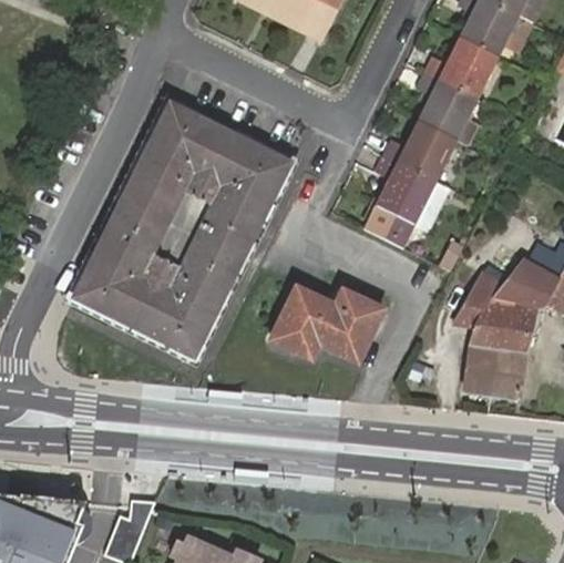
[(256,0),(322,32),(327,24),(278,0),(256,0)]
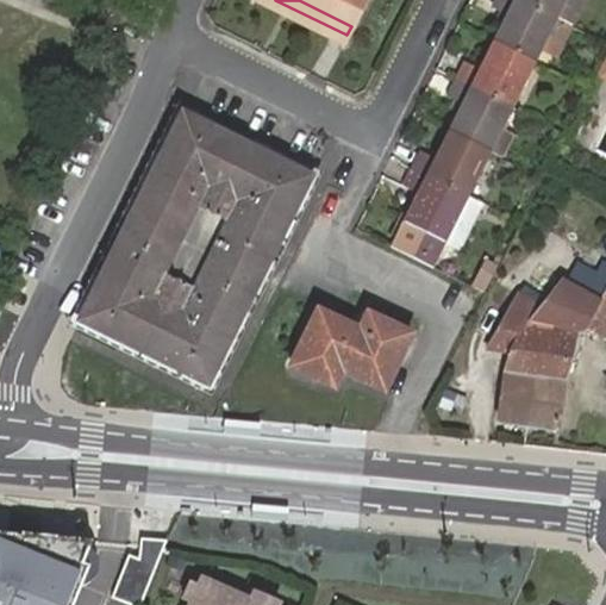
[(299,0),(351,26),(363,0),(299,0)]
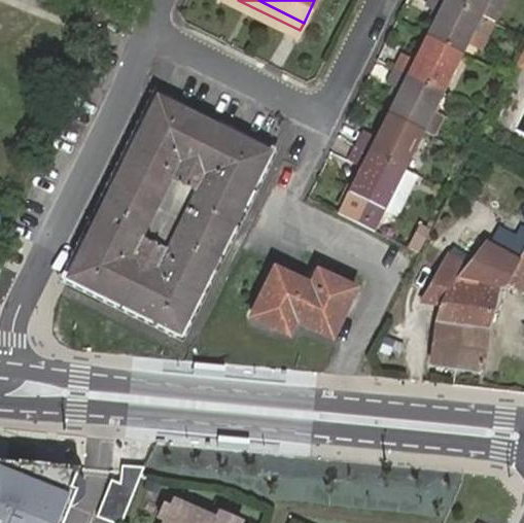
[(428,32),(464,49),(484,11),(460,0),(433,0),(432,3),(441,8),(428,32)]
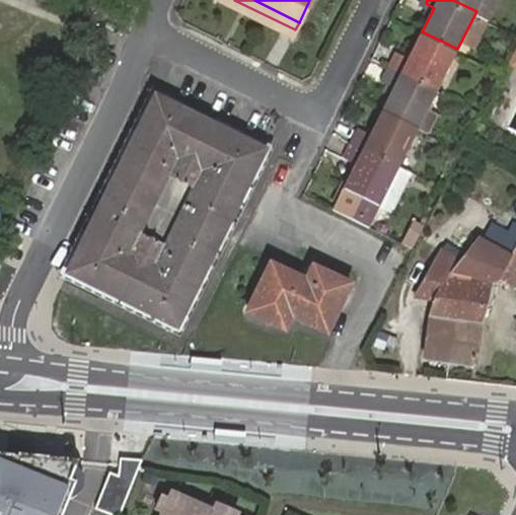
[(453,0),(476,11),(482,0),(453,0)]
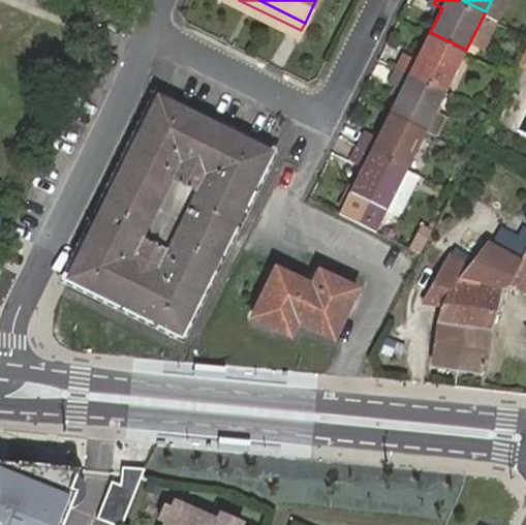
[(402,66),(447,89),(466,50),(430,32),(418,57),(409,53),(402,66)]
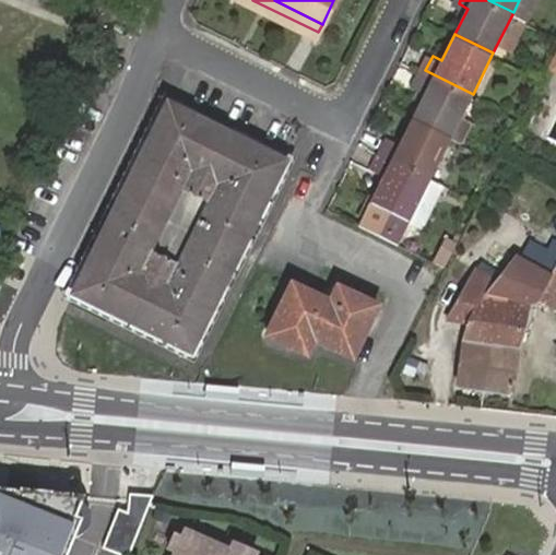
[(452,134),(473,94),(425,70),(418,84),(427,90),(414,116),(452,134)]
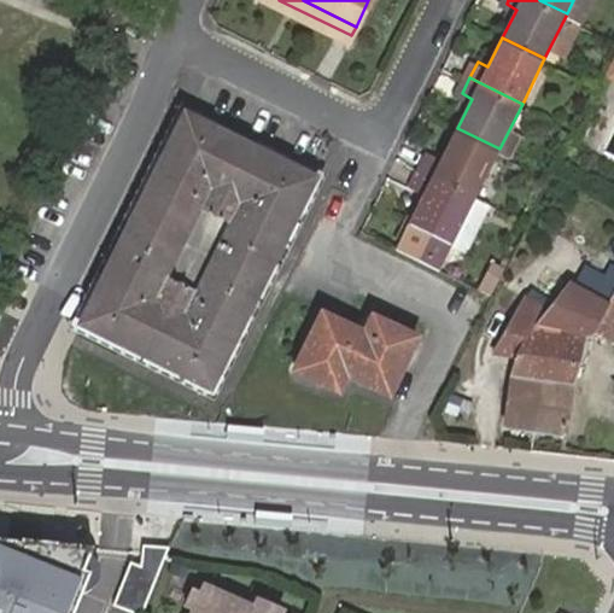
[(323,175),(183,105),(75,323),(216,395),(323,175)]
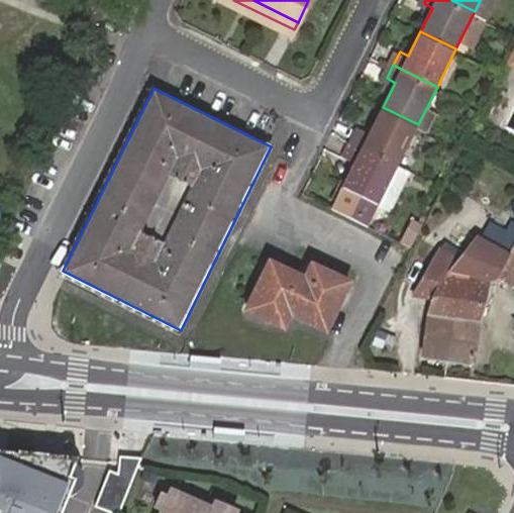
[(418,124),(383,107),(371,132),(362,127),(355,140),(399,163),(418,124)]
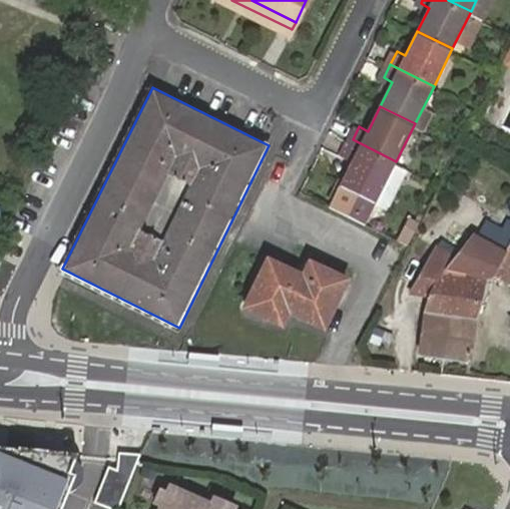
[(396,161),(353,139),(346,152),(355,157),(335,197),(370,215),(377,200),(396,161)]
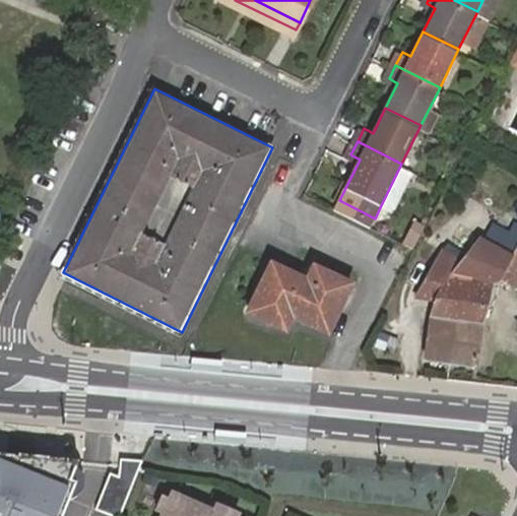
[(401,164),(382,203),(396,210),(416,171),(401,164)]
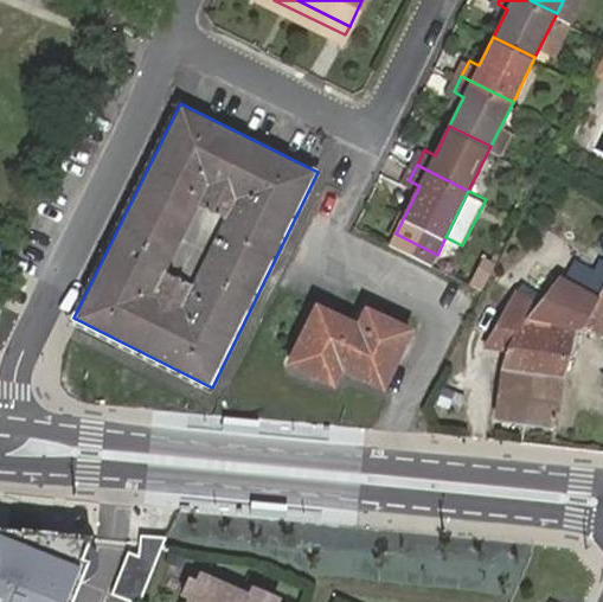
[(396,234),(392,239),(434,261),(437,255),(396,234)]
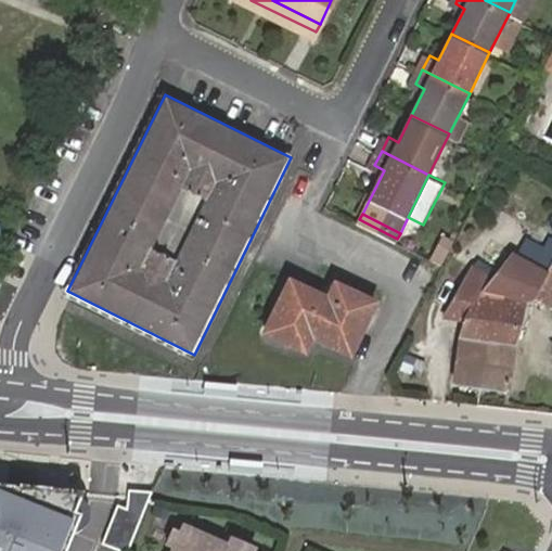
[(437,248),(448,254),(454,240),(444,235),(437,248)]
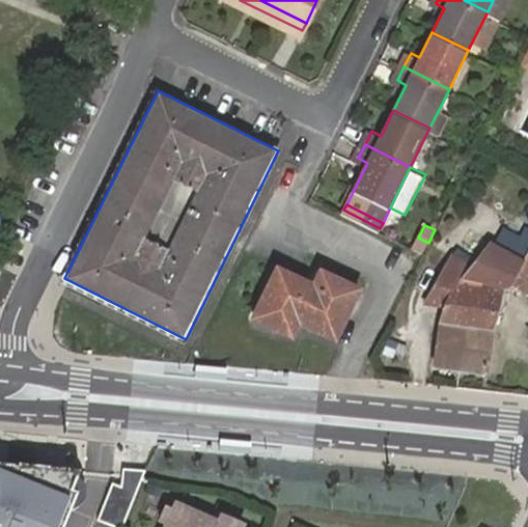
[(526,257),(527,254),(527,238),(513,230),(503,251),(504,251),(523,262),(526,257)]
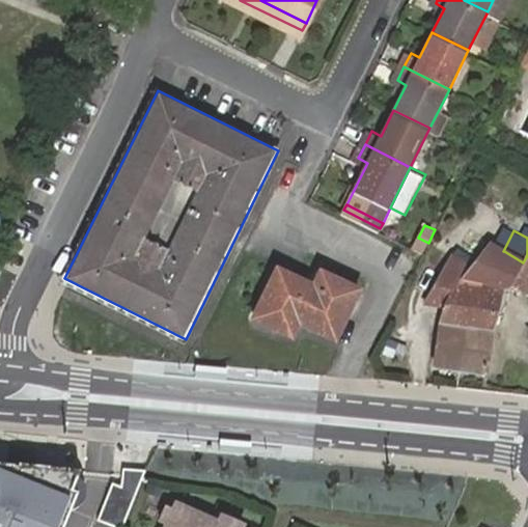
[(437,362),(463,366),(471,309),(504,251),(503,251),(490,243),(473,265),(453,252),(426,300),(446,304),(437,362)]
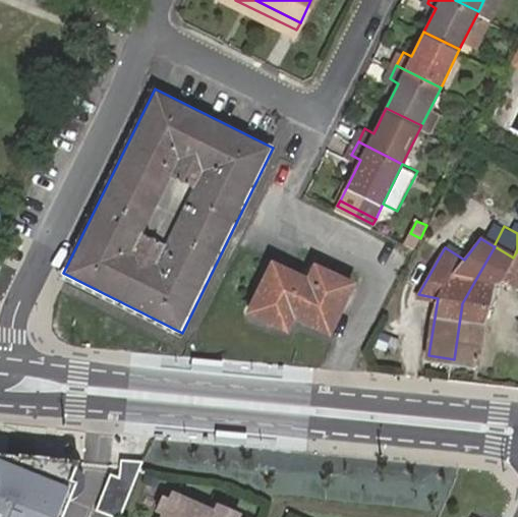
[(462,303),(454,359),(478,363),(495,280),(504,276),(517,283),(517,253),(516,252),(513,257),(495,246),(462,303)]
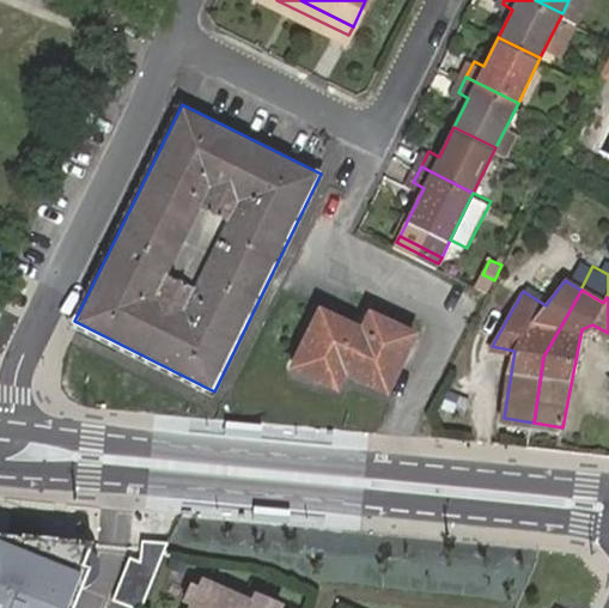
[(416,332),(373,311),(365,327),(322,308),(296,363),(340,384),(347,369),(389,388),(416,332)]
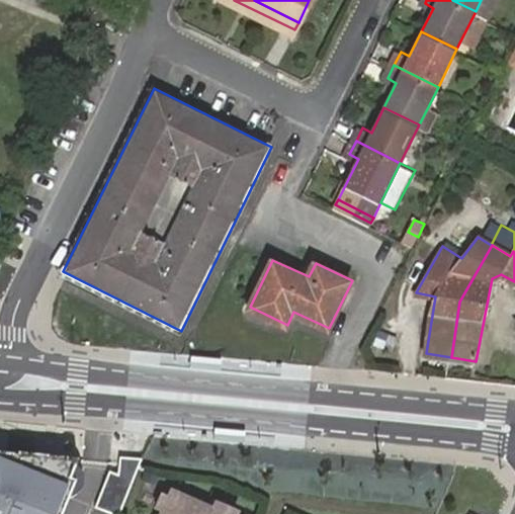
[(63,513),(70,496),(77,478),(72,476),(77,462),(79,456),(39,451),(33,467),(24,464),(22,451),(0,448),(0,513),(63,513)]
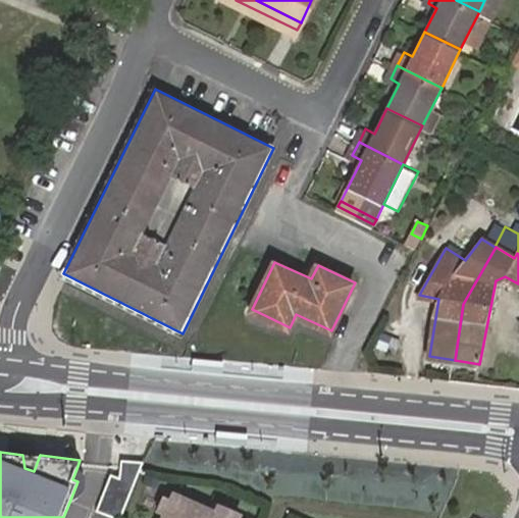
[(34,471),(40,455),(22,453),(22,455),(24,468),(34,471)]
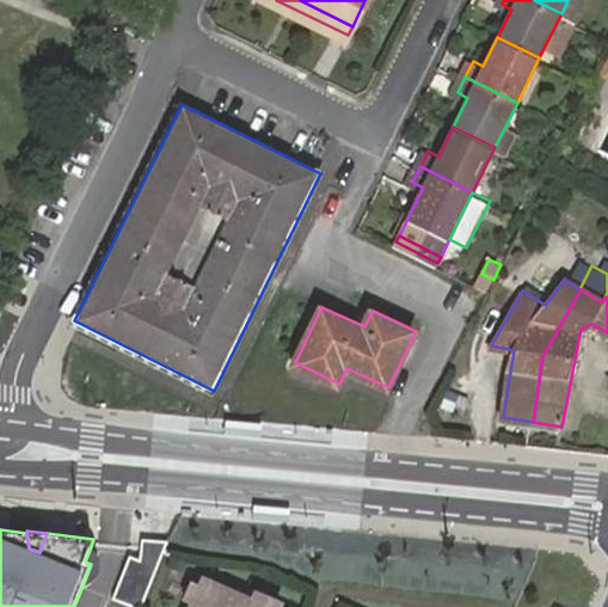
[(169,555),(177,534),(151,531),(148,553),(169,555)]
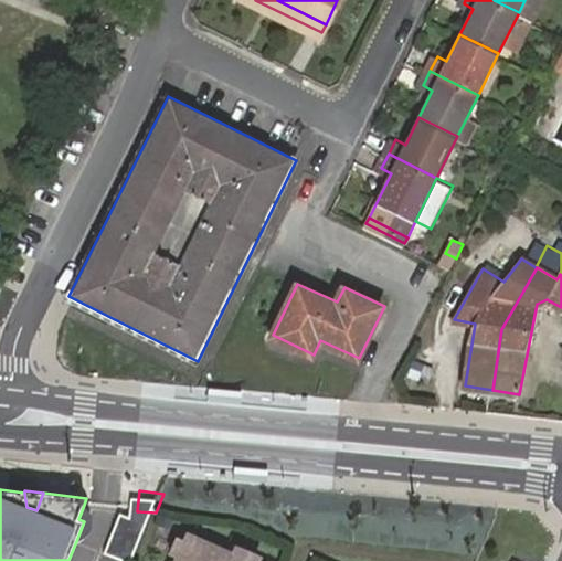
[(88,533),(92,520),(88,510),(84,505),(78,519),(84,521),(76,541),(88,533)]
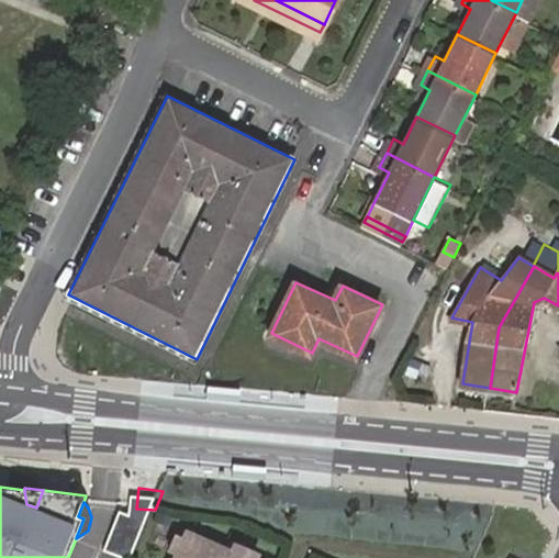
[(136,556),(155,510),(136,509),(126,508),(111,546),(136,556)]
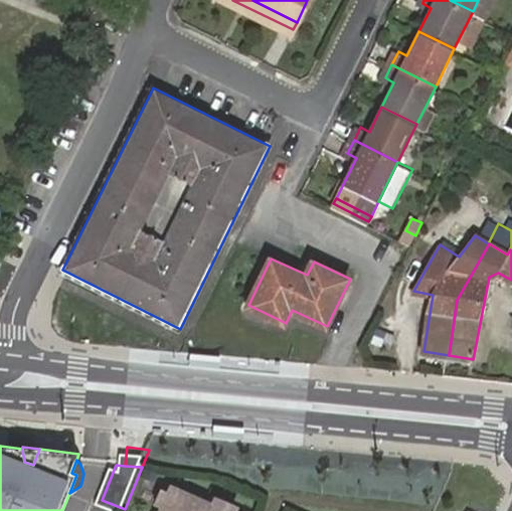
[(227,510),(204,501),(168,486),(158,510),(227,510)]
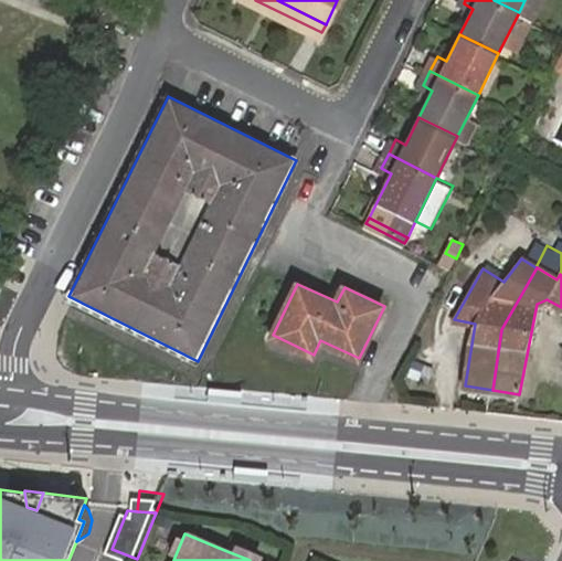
All buildings are outlined.
